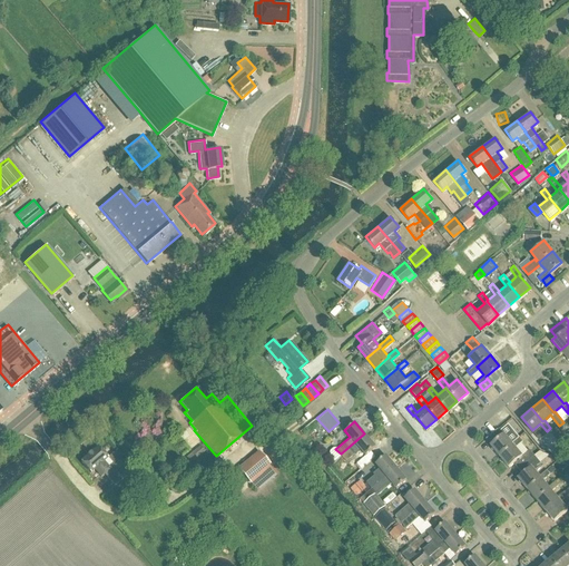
[(489,443),(499,455),(512,443),(510,441),(504,435),(512,429),(509,425),(501,431),(502,432),(501,433),(491,442),(489,443)]
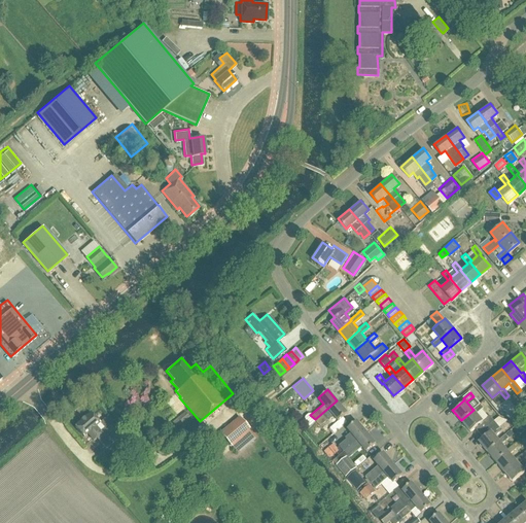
[(461,398),(461,397),(459,395),(449,404),(454,409),(463,401),(461,398)]
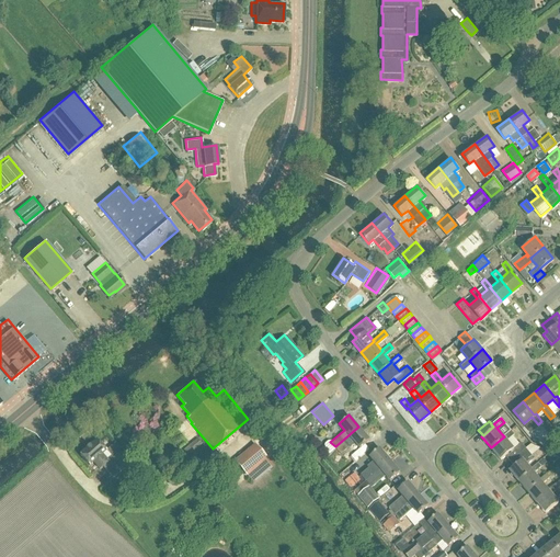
[(540,430),(548,439),(553,434),(546,425),(540,430)]
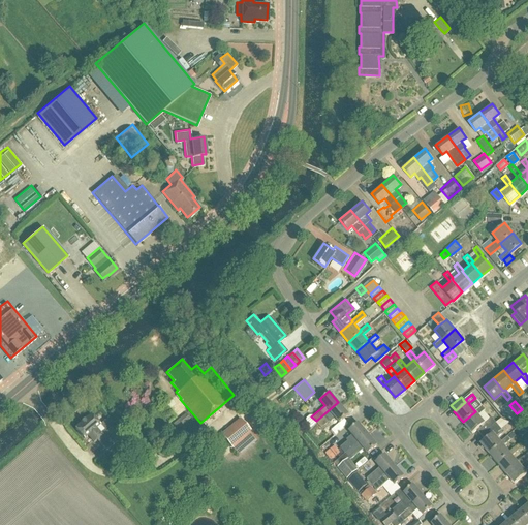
[(316,421),(320,426),(334,415),(339,422),(348,413),(338,402),(316,421)]
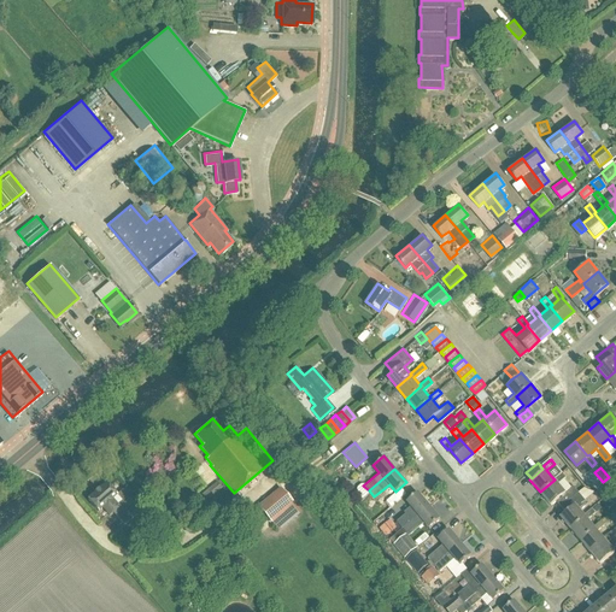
[(555,499),(561,505),(578,490),(573,483),(564,490),(556,482),(564,475),(561,471),(552,477),(555,480),(540,492),(550,504),(555,499)]
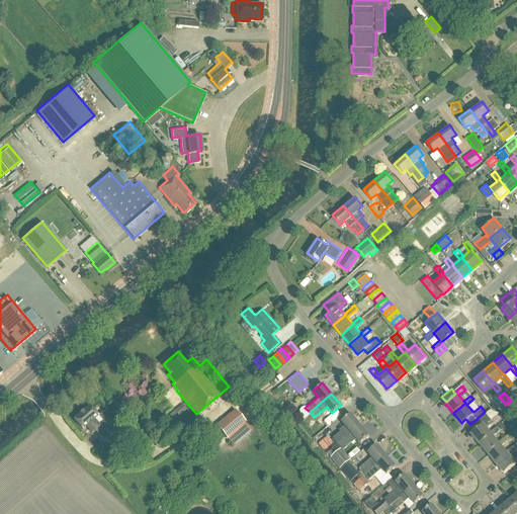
[(92,406),(98,411),(104,405),(99,399),(92,406)]
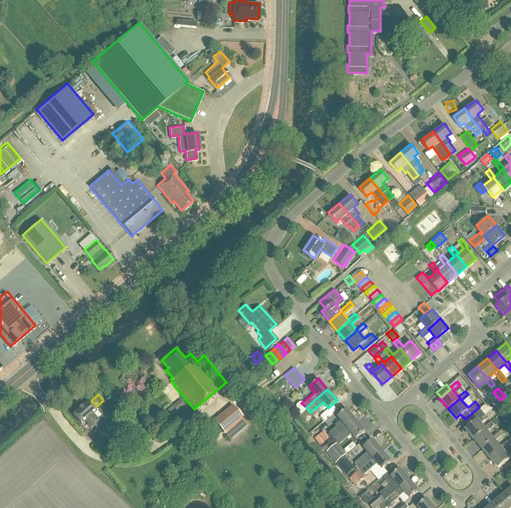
[(175,409),(182,403),(178,397),(165,408),(173,417),(178,412),(175,409)]
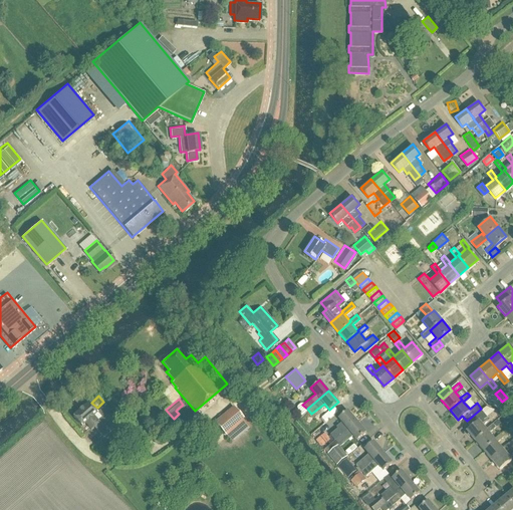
[(89,427),(90,428),(98,421),(98,420),(92,414),(96,411),(87,400),(71,414),(80,424),(84,421),(89,427)]
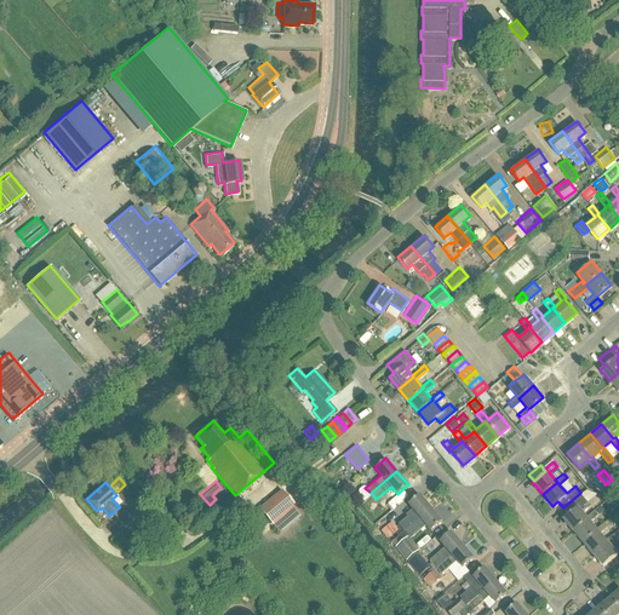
[(149,492),(143,484),(138,489),(144,495),(149,492)]
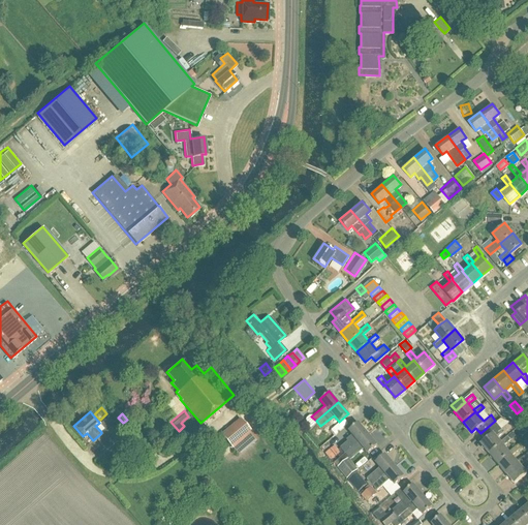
[(220,432),(231,445),(250,430),(239,415),(220,432)]
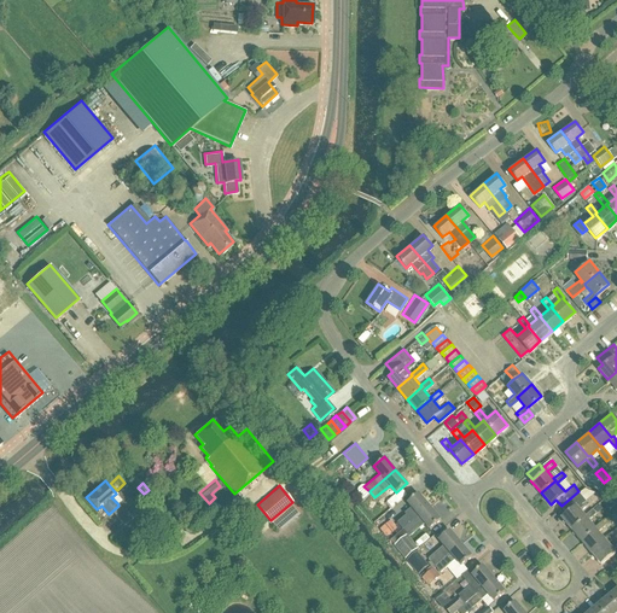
[(402,526),(418,514),(429,505),(418,491),(406,501),(412,508),(397,520),(402,526)]
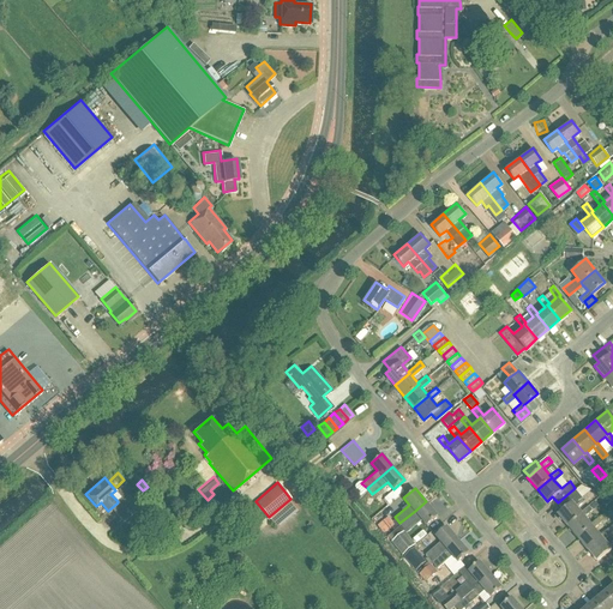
[(557,513),(566,524),(581,512),(580,511),(576,506),(582,500),(581,499),(582,496),(575,488),(558,502),(563,508),(557,513)]
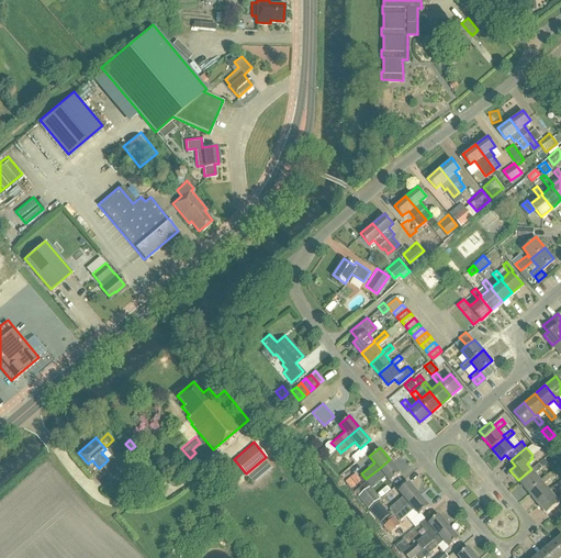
[(122,448),(111,457),(122,469),(133,460),(122,448)]
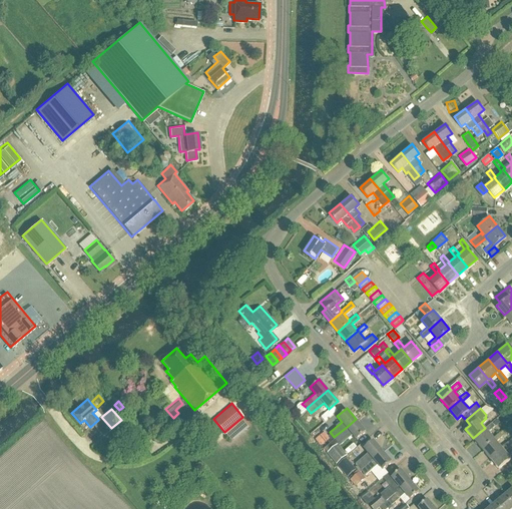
[(365,430),(356,419),(347,427),(334,437),(338,442),(339,443),(351,432),(356,438),(365,430)]
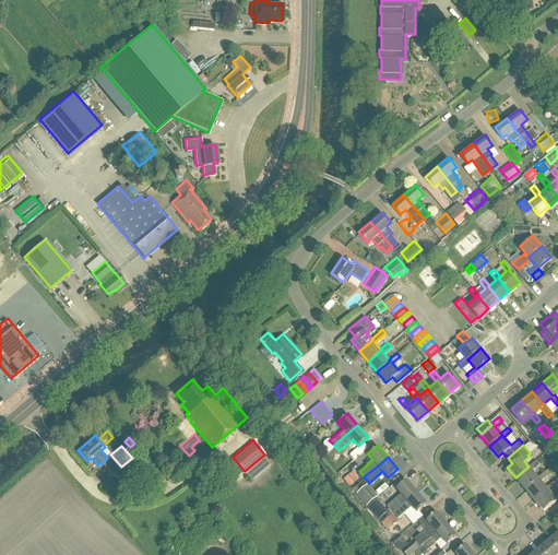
[(515,477),(524,488),(537,477),(536,475),(531,469),(538,463),(535,459),(527,465),(529,467),(515,477)]
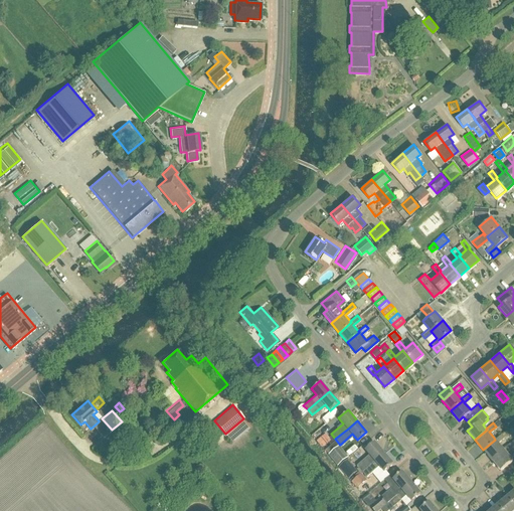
[(317,439),(321,444),(329,437),(325,433),(317,439)]
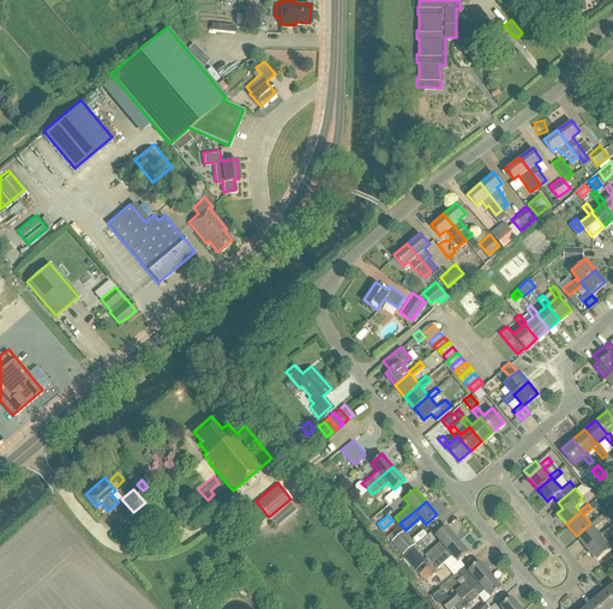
[(576,536),(586,547),(600,535),(599,534),(593,526),(601,519),(598,516),(589,522),(590,524),(576,536)]
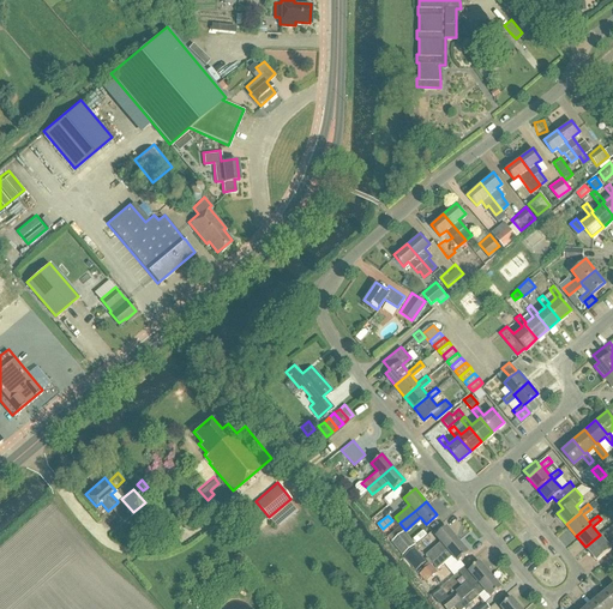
[(586,547),(595,559),(610,547),(602,537),(611,531),(612,528),(612,525),(611,523),(606,526),(599,534),(600,535),(586,547)]
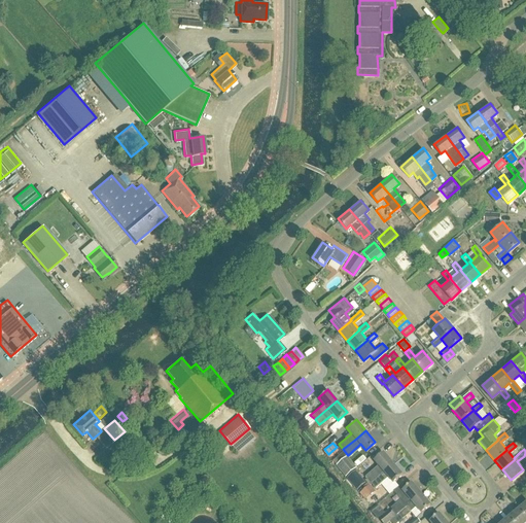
[(364,475),(370,481),(392,462),(383,451),(373,459),(378,463),(364,475)]
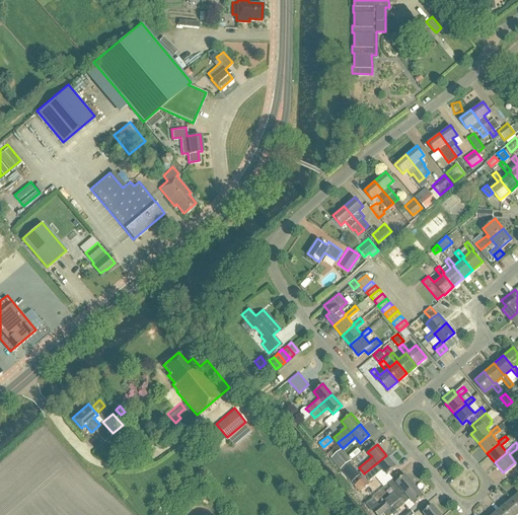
[(351,459),(342,447),(330,456),(340,468),(351,459)]
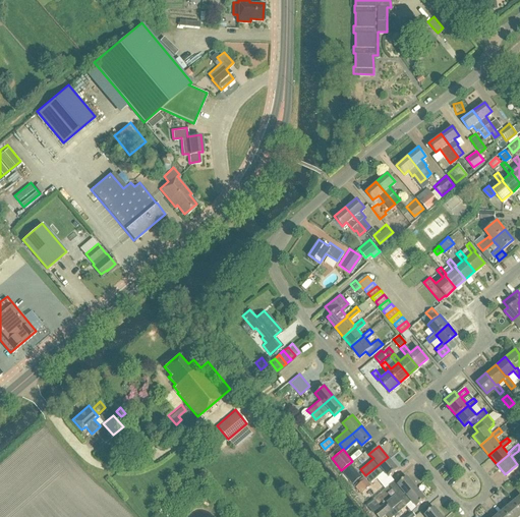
[(365,475),(370,481),(384,470),(388,475),(397,467),(388,457),(365,475)]
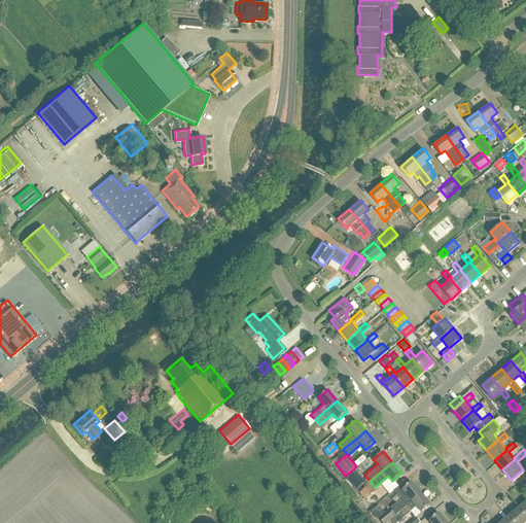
[(345,476),(354,487),(365,478),(356,466),(345,476)]
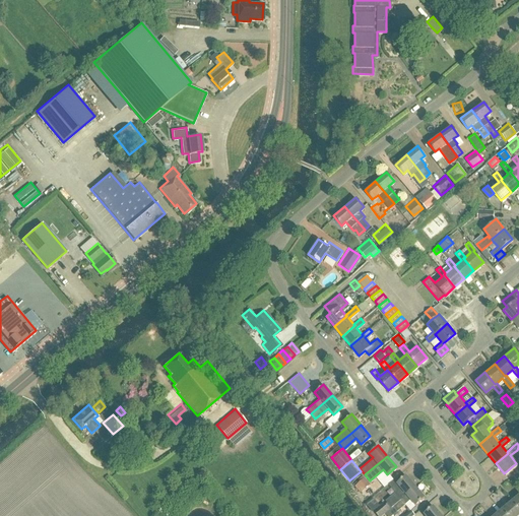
[(388,500),(392,505),(414,486),(405,474),(396,482),(400,488),(394,492),(395,494),(388,500)]
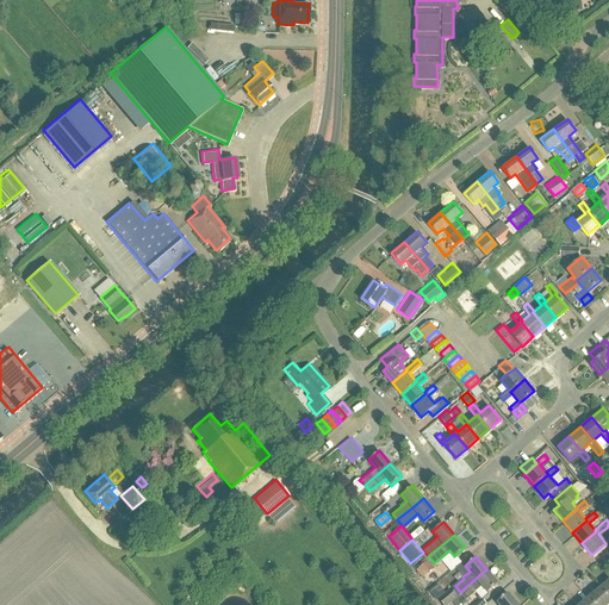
[(416,568),(421,573),(432,563),(427,559),(416,568)]
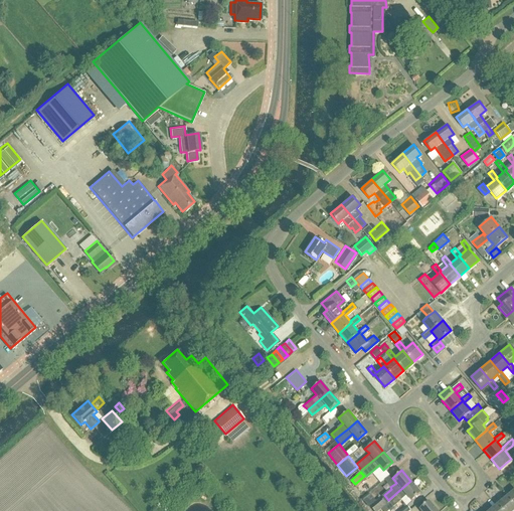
[(385,503),(389,508),(406,494),(410,500),(419,492),(410,481),(388,500),(385,503)]
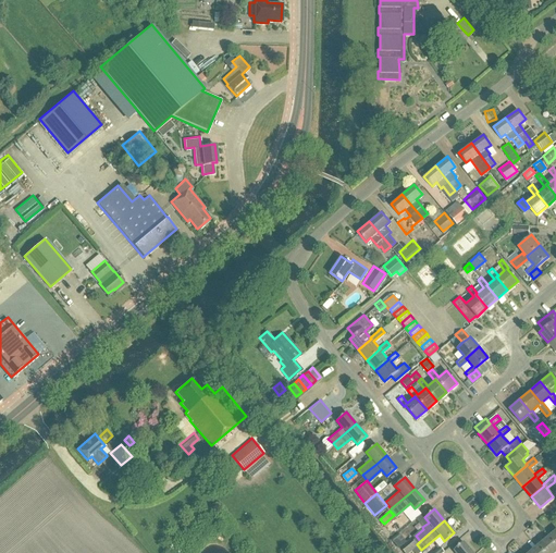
[(472,548),(480,540),(469,527),(458,536),(462,541),(465,539),(472,548)]
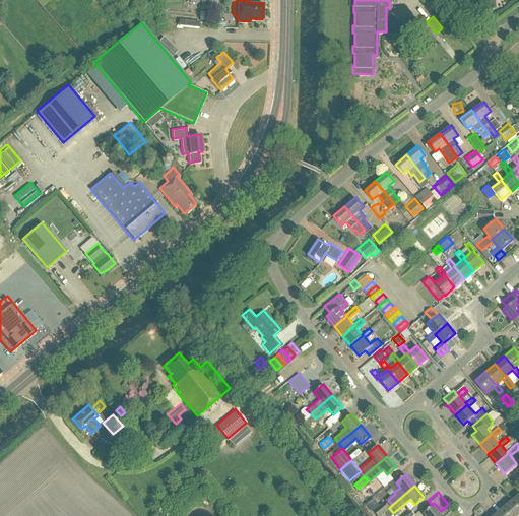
[(518,493),(510,501),(518,511),(518,513),(518,514),(518,513),(518,493)]
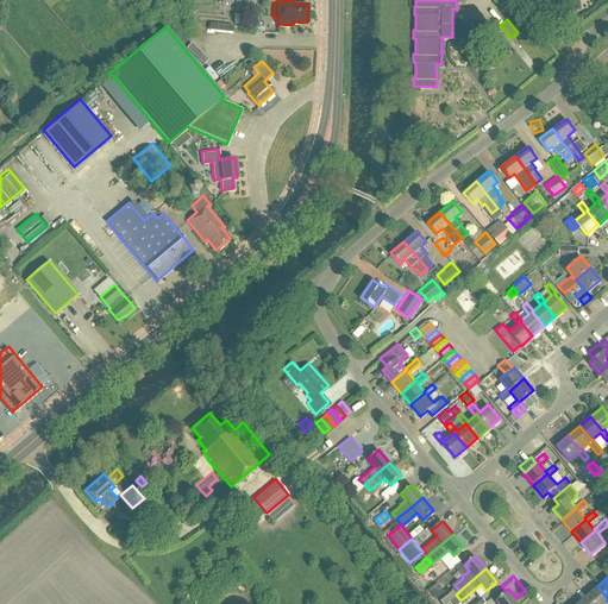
[(437,598),(437,597),(443,603),(445,603),(456,595),(449,587),(445,590),(436,579),(427,586),(426,587),(437,598)]
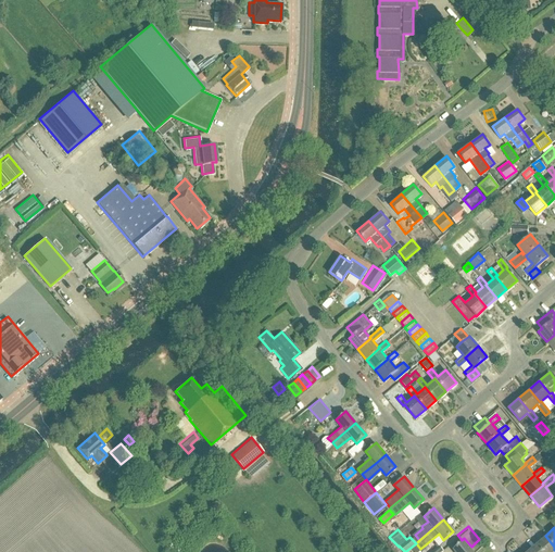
[(554,547),(545,536),(535,544),(541,551),(552,551),(554,550),(554,549),(554,547)]
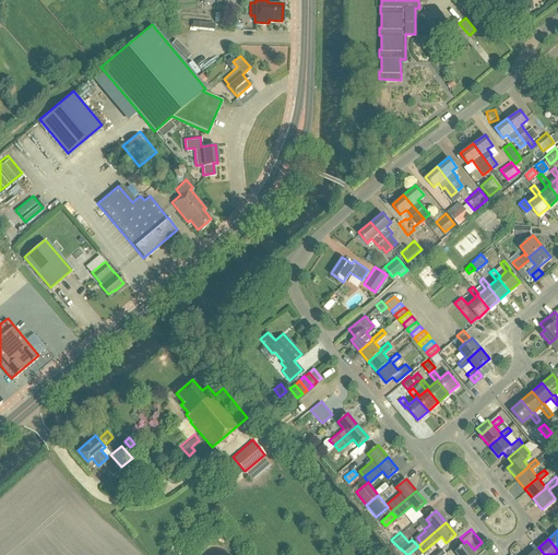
[(454,551),(458,554),(474,554),(475,554),(465,543),(454,551)]
